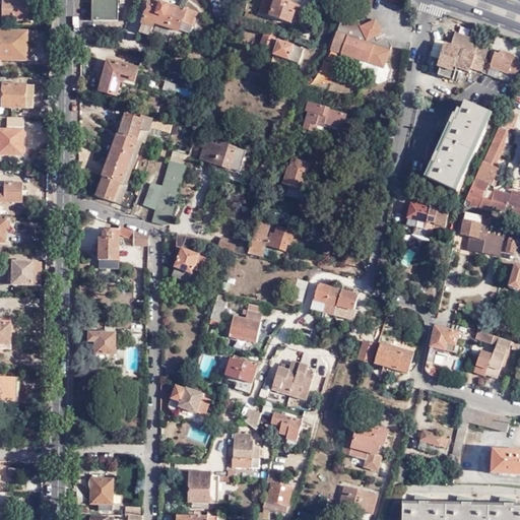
[(29,11),(38,11),(38,1),(12,0),(3,0),(3,10),(0,9),(0,17),(3,18),(2,20),(29,21),(29,11)]
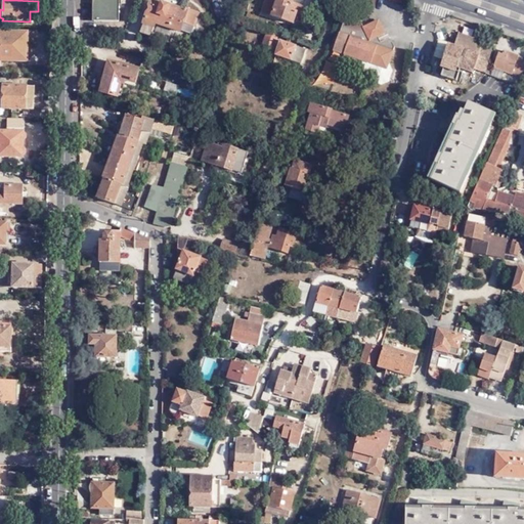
[(94,0),(94,19),(94,20),(121,20),(121,0),(94,0)]
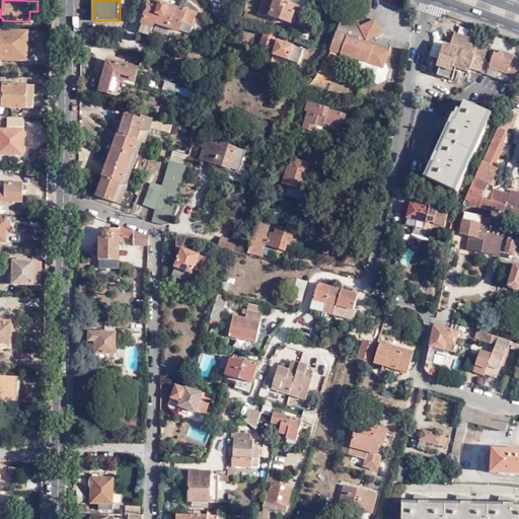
[(289,26),(293,15),(293,14),(287,11),(289,3),(289,0),(267,0),(267,2),(262,1),(257,15),(289,26)]
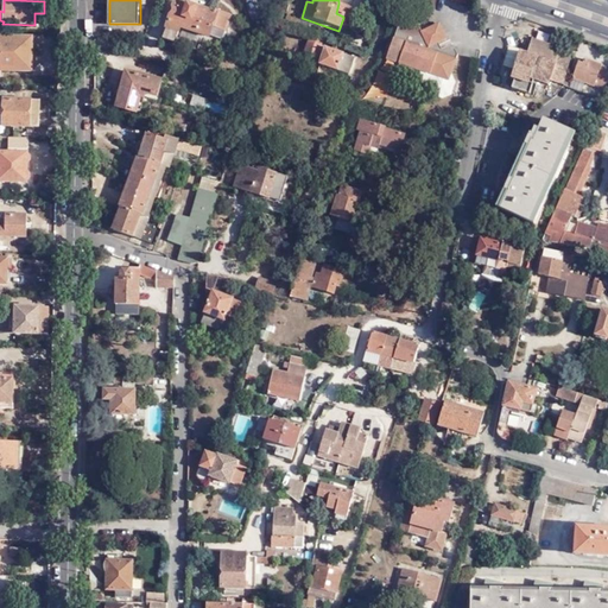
[(215,13),(176,1),(163,38),(175,43),(181,26),(209,36),(213,26),(227,30),(232,14),(216,8),(215,13)]
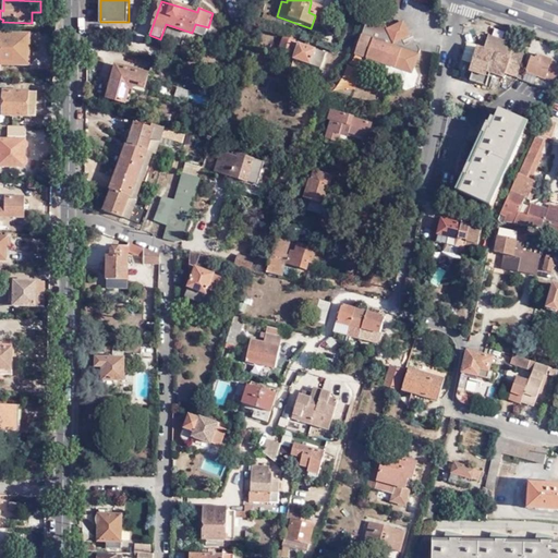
[(323,8),(311,3),(308,12),(315,15),(315,16),(319,17),(323,8)]
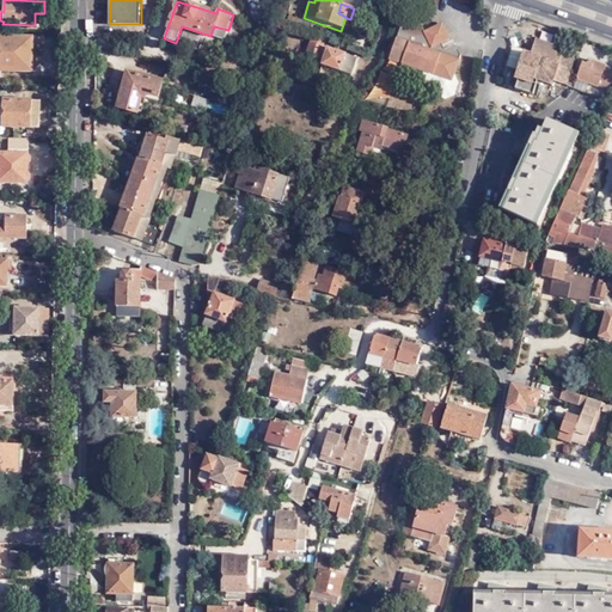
[(44,25),(44,13),(35,13),(35,25),(44,25)]
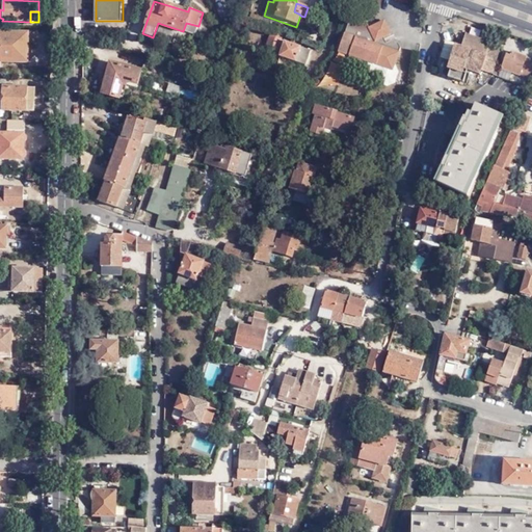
[(358,19),(350,21),(339,53),(349,57),(347,64),(374,74),(379,85),(388,87),(396,83),(400,74),(396,64),(401,48),(399,44),(392,41),(388,44),(384,38),(393,34),(384,20),(369,28),(367,22),(358,19)]
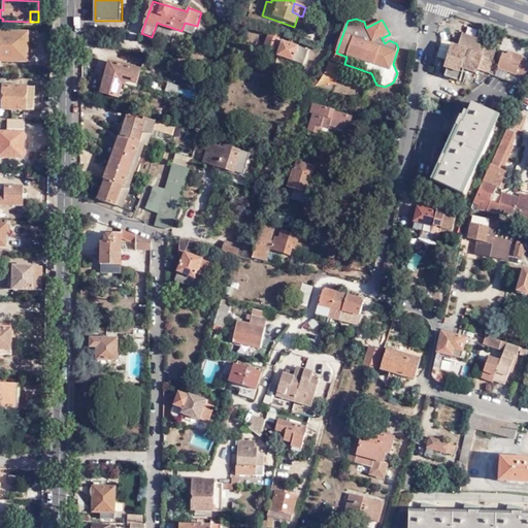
[(0,32),(0,60),(28,61),(28,32),(0,32)]
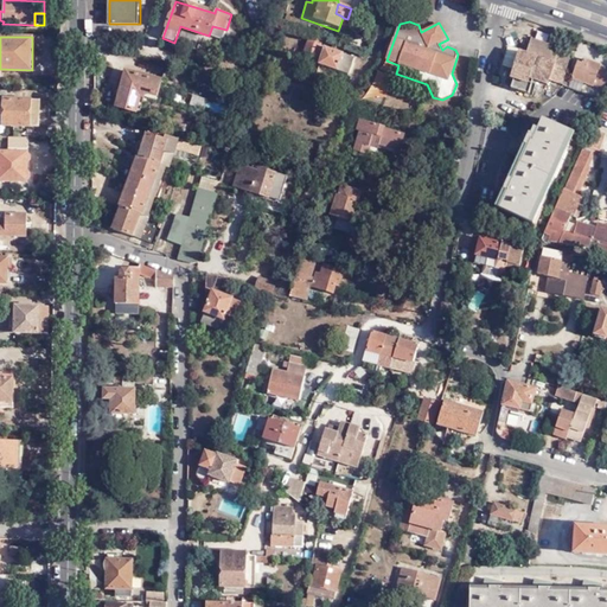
[(320,43),(308,38),(302,56),(314,61),(320,43)]
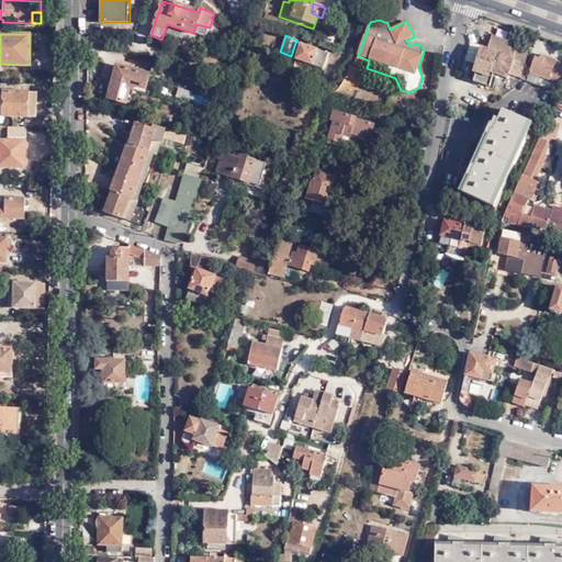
[(507,76),(519,79),(528,48),(490,37),(486,51),(480,48),(474,66),(472,74),(474,75),(487,78),(489,75),(506,79),(507,76)]
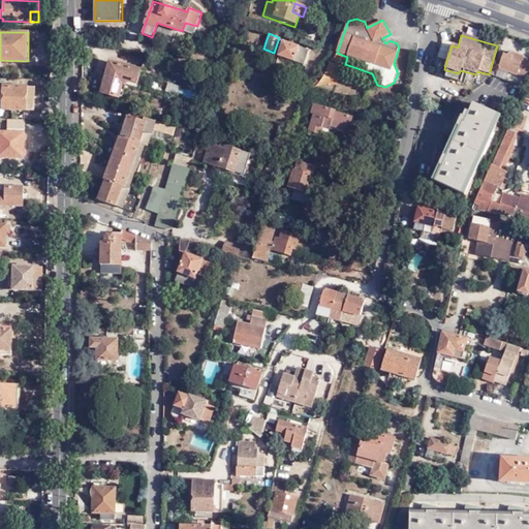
[(294,42),(289,40),(288,44),(282,42),(277,58),(304,66),(308,51),(293,47),(294,42)]
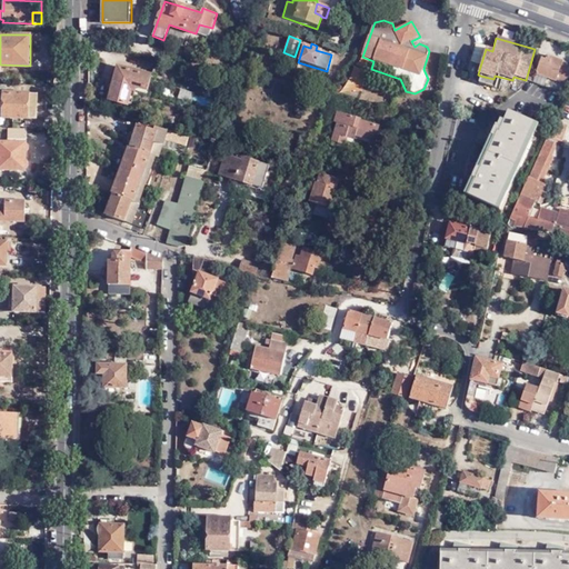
[(480,67),(486,49),(487,46),(479,45),(473,66),(480,67)]
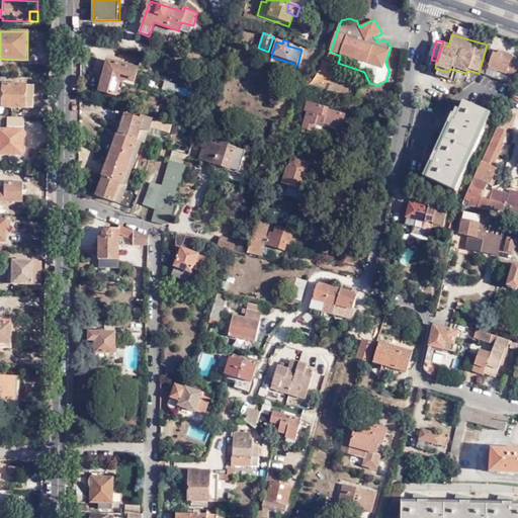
[(511,56),(497,51),(495,55),(492,54),(486,68),(504,74),(505,72),(513,74),(514,72),(517,73),(517,59),(517,61),(510,58),(511,56)]
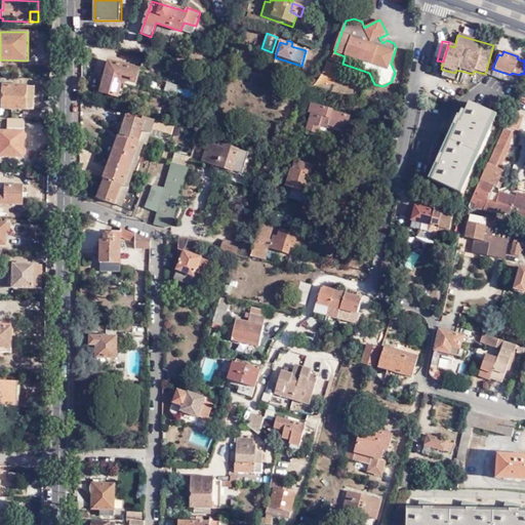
[(139,70),(110,61),(101,92),(118,97),(122,83),(125,84),(126,80),(135,83),(139,70)]
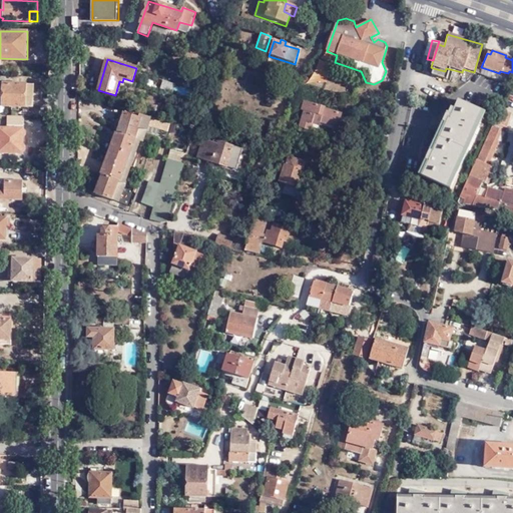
[(448,72),(445,71),(433,68),(431,75),(446,79),(448,72)]
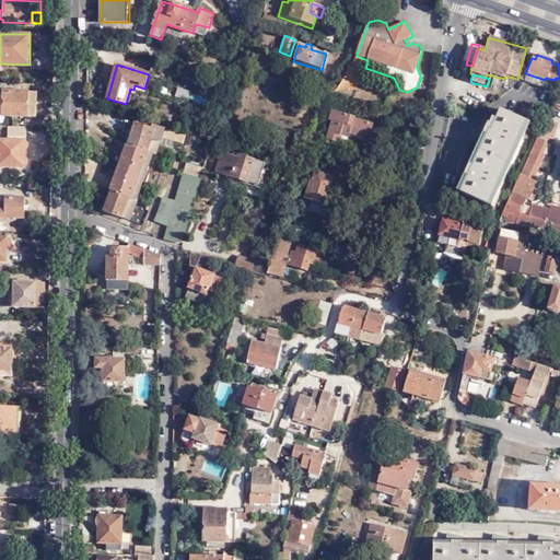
[(178,86),(175,94),(188,100),(191,91),(178,86)]
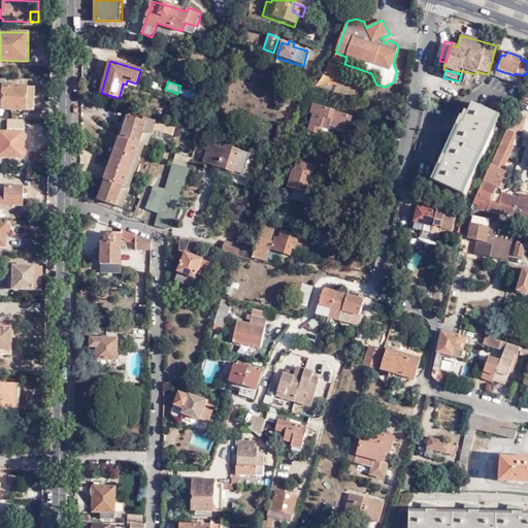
[(1,109),(31,110),(32,88),(0,87),(0,100),(1,109)]
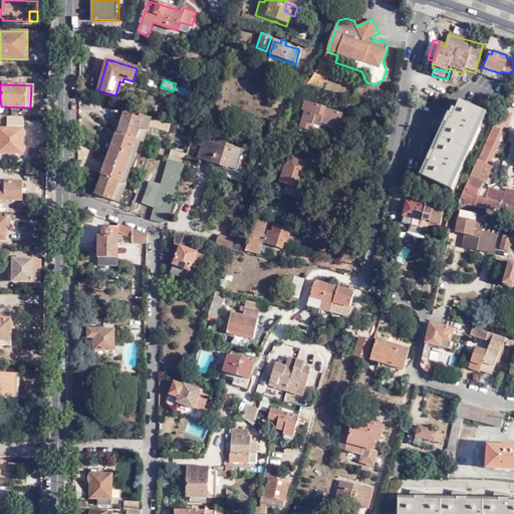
[(485,112),(457,99),(450,113),(443,110),(436,126),(443,130),(435,147),(429,141),(424,156),(429,159),(422,177),(450,189),(485,112)]
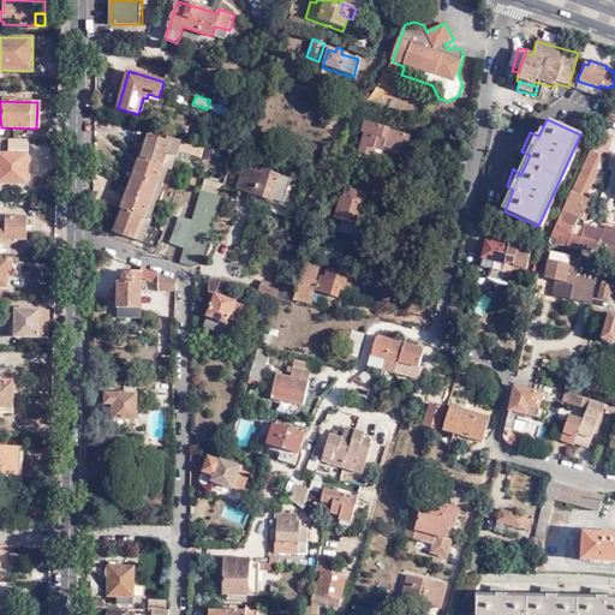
[(383,147),(402,151),(406,139),(387,132),(387,131),(362,124),(358,137),(360,138),(354,157),(368,161),(370,154),(372,147),(382,149),(383,147)]
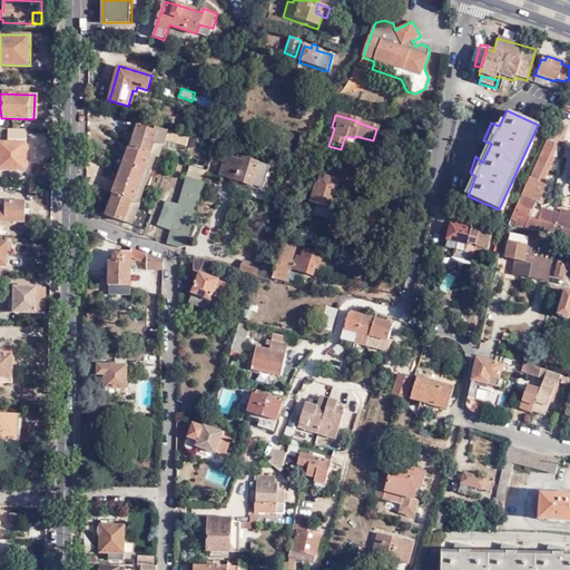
[(178,120),(166,116),(164,125),(176,129),(178,120)]
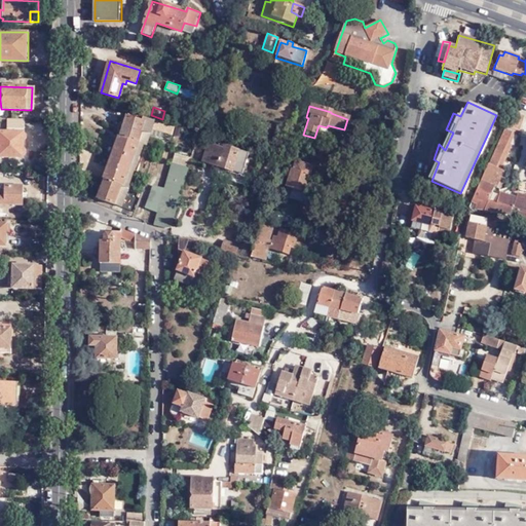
[(142,130),(149,133),(151,129),(171,136),(174,127),(143,117),(128,112),(127,117),(127,116),(120,136),(118,135),(103,178),(104,179),(98,197),(114,203),(121,184),(127,187),(130,179),(125,177),(138,142),(142,130)]
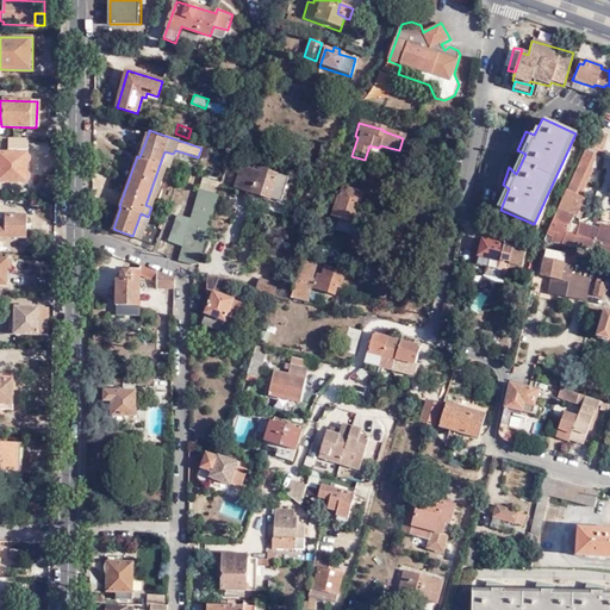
[(564,237),(566,231),(572,218),(576,219),(585,199),(580,198),(593,169),(591,168),(596,151),(601,154),(605,136),(591,131),(543,234),(551,237),(549,240),(561,242),(564,237)]
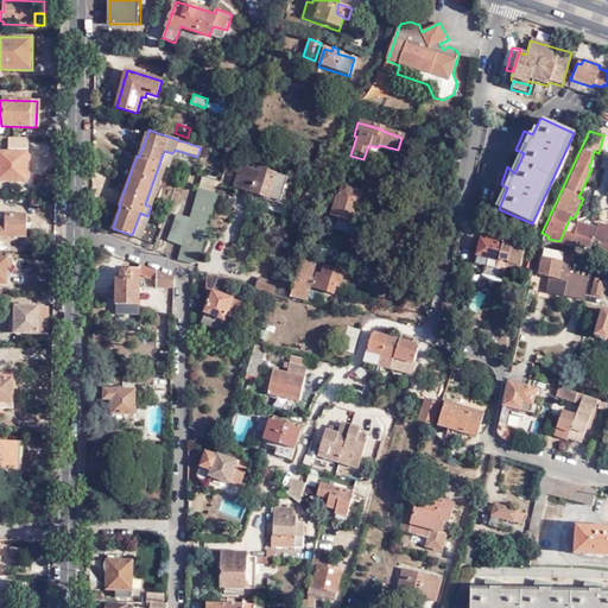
[(27,138),(12,138),(8,138),(8,150),(27,150),(27,138)]
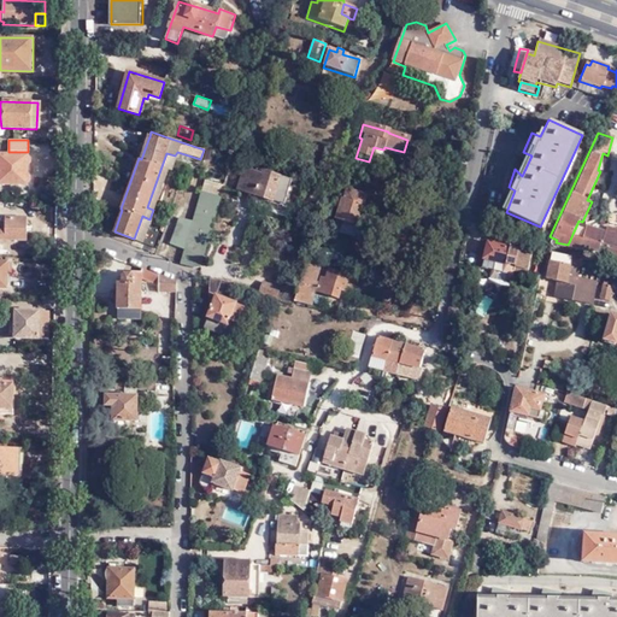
[(403,158),(404,152),(385,147),(383,150),(374,147),(371,154),(376,156),(377,151),(403,158)]
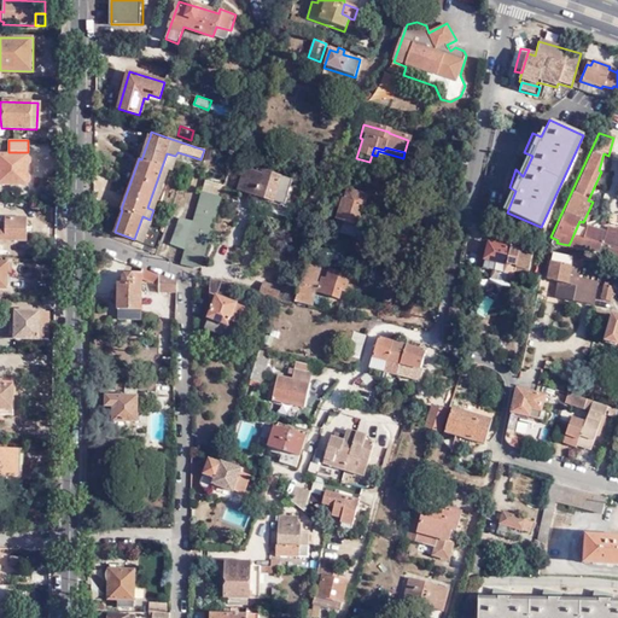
[(332,168),(337,152),(325,149),(320,164),(332,168)]
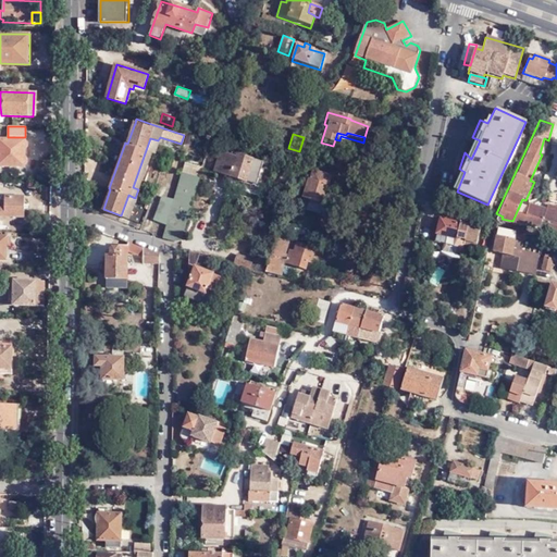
[(153,152),(158,140),(150,138),(146,150),(153,152)]
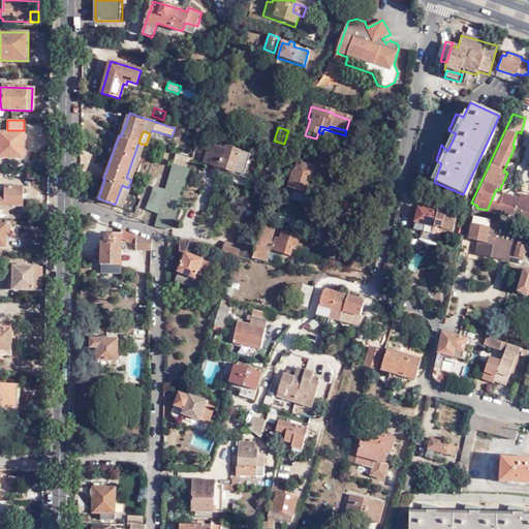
[(0,132),(0,158),(24,158),(24,133),(0,132)]
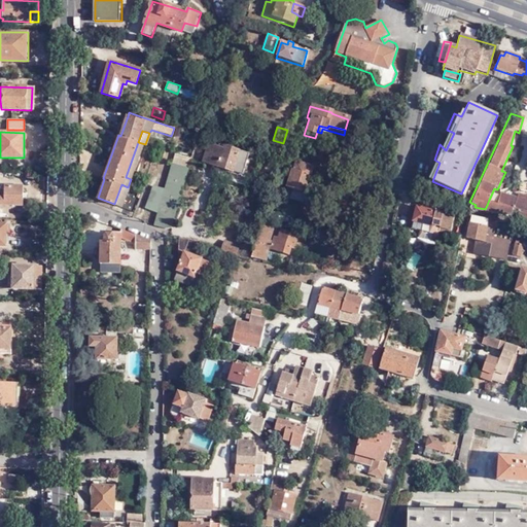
[(238,160),(240,153),(240,152),(237,151),(225,147),(224,150),(209,145),(203,164),(233,174),(238,160)]
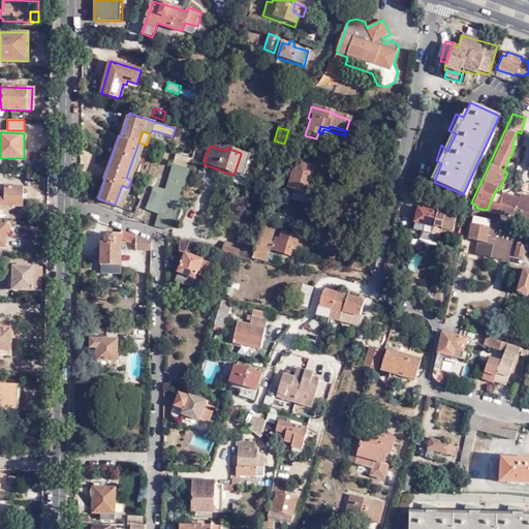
[(296,160),(284,198),(304,204),(317,158),(301,159),(300,161),(296,160)]
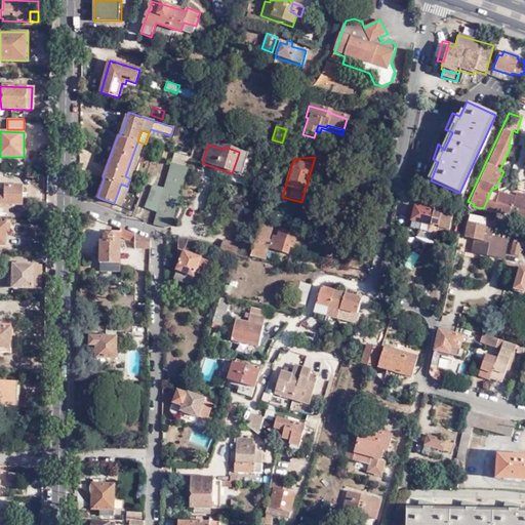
[(246,161),(237,159),(232,173),(241,176),(246,161)]
